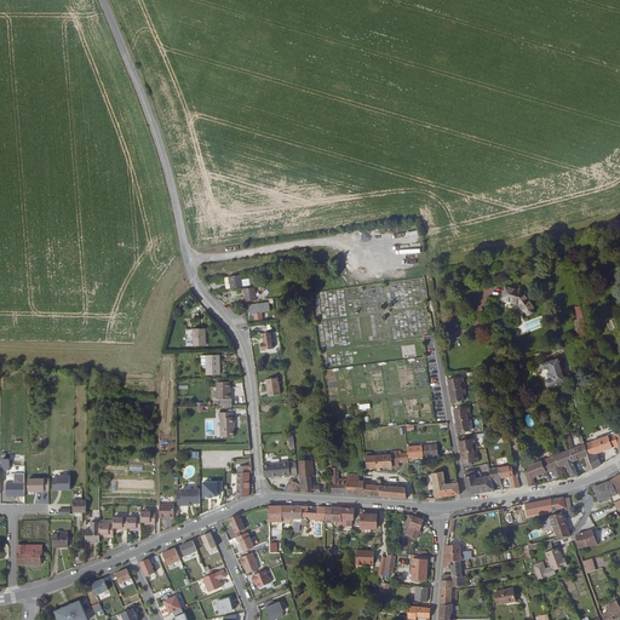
[(241,282),(240,277),(229,279),(230,285),(231,285),(233,290),(251,287),(250,281),(241,282)]
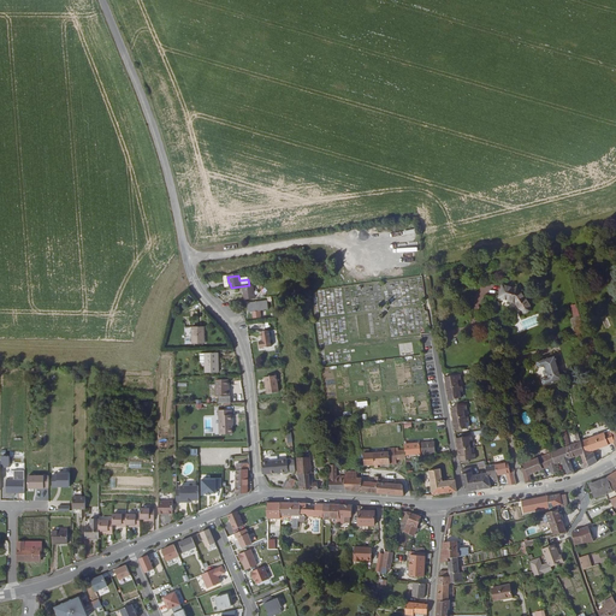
[(242,301),(253,300),(250,286),(241,288),(242,301)]
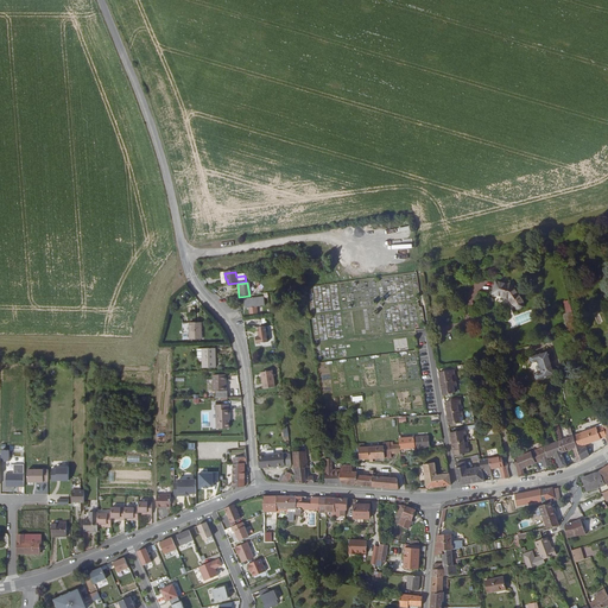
[(507,286),(495,283),(492,295),(507,298),(515,309),(517,309),(520,309),(521,308),(523,305),(521,303),(508,285),(507,286)]
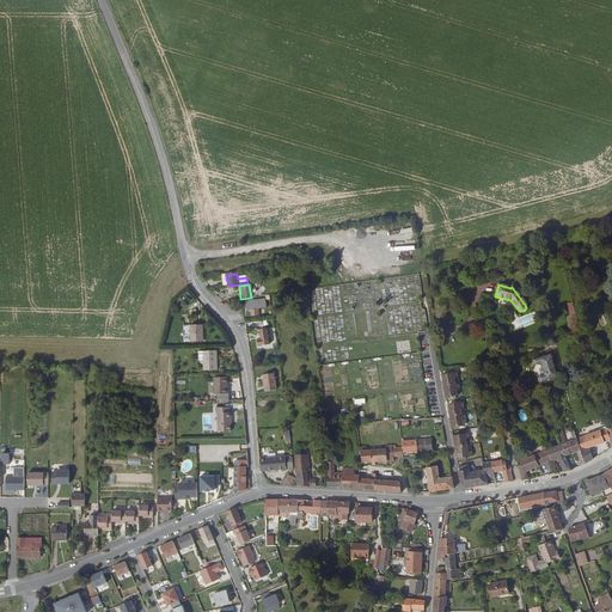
[(248,311),(268,307),(267,299),(246,301),(248,311)]
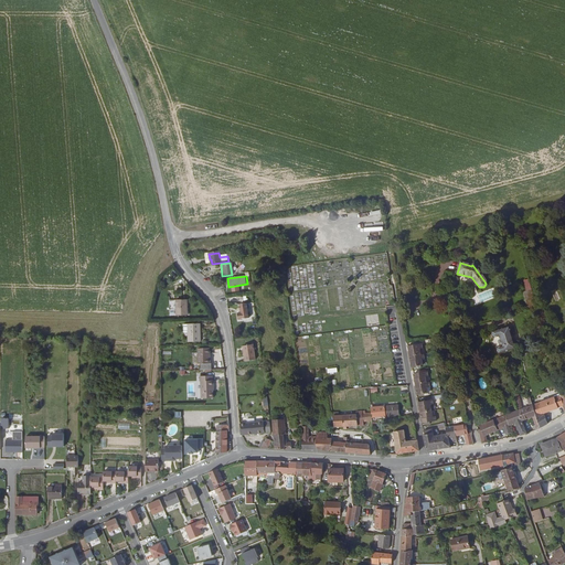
[(529,280),(524,281),(526,291),(529,299),(533,298),(529,280)]
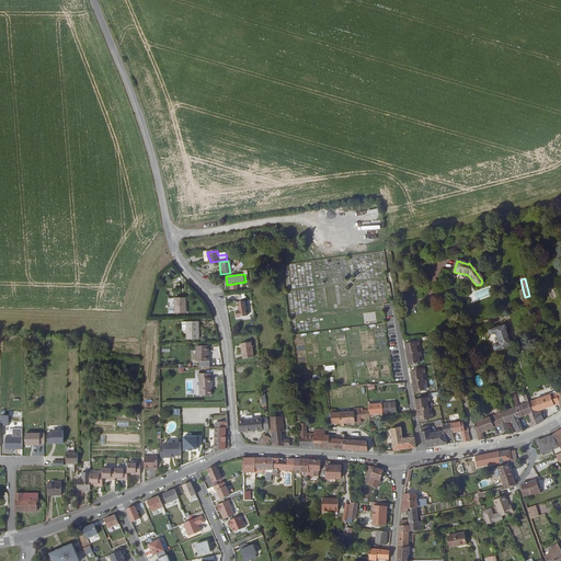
[(525,297),(523,289),(519,289),(524,306),(527,305),(531,305),(529,296),(525,297)]
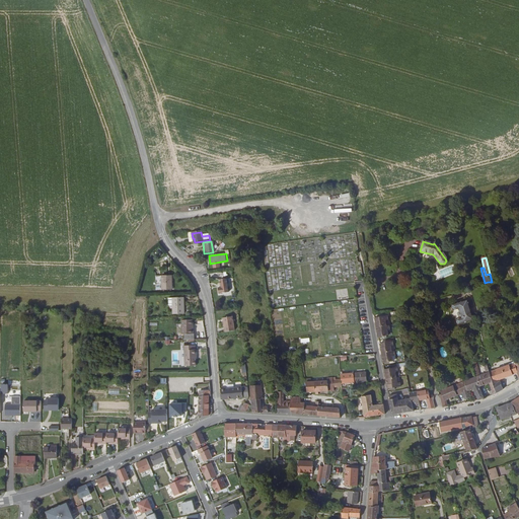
[(171,290),(170,276),(161,276),(162,290),(171,290)]
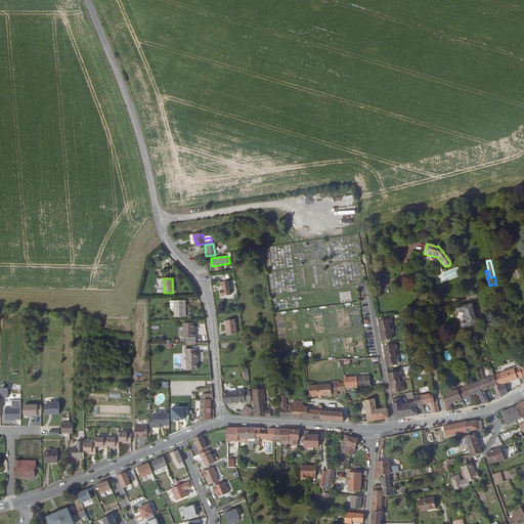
[(229,296),(227,282),(221,284),(222,291),(220,291),(221,297),(229,296)]
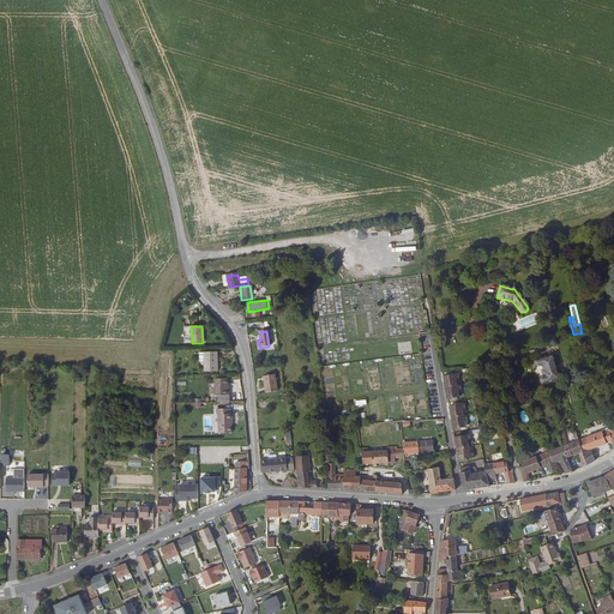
[(205,372),(217,372),(217,353),(204,353),(204,357),(205,372)]
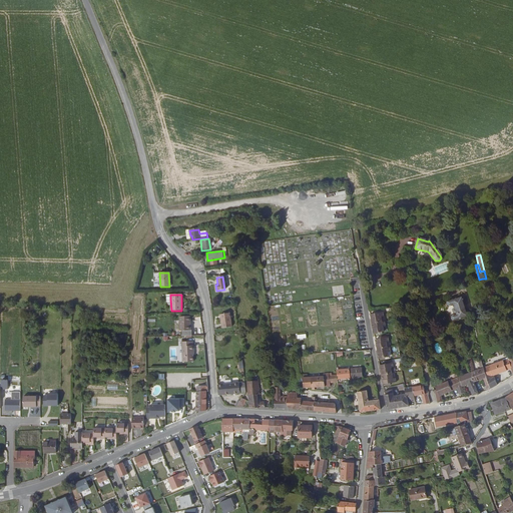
[(461,296),(445,302),(447,307),(452,306),(455,314),(450,316),(452,322),(468,317),(461,296)]
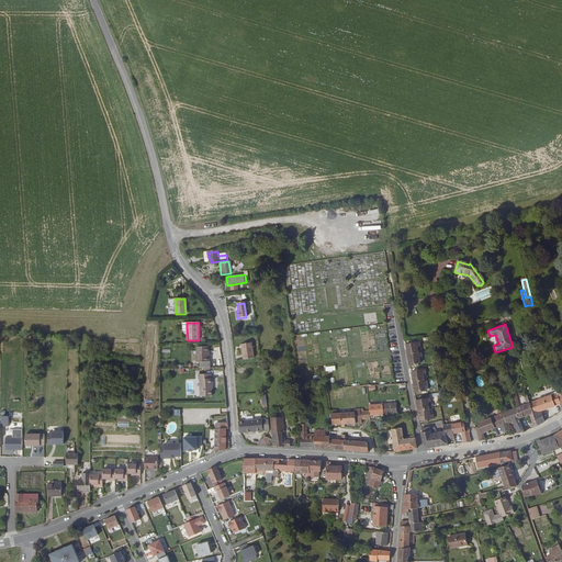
[(253,358),(250,343),(240,344),(243,359),(253,358)]
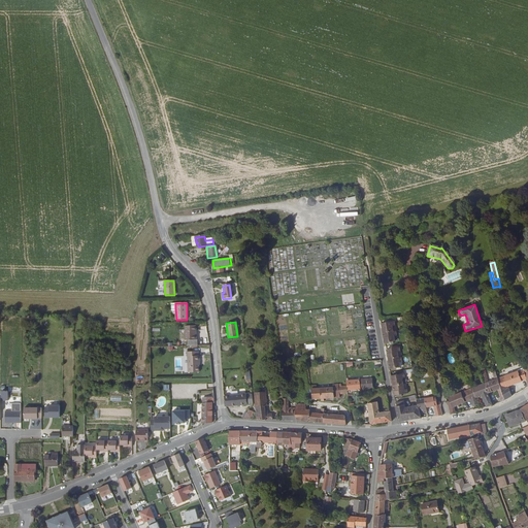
[(383,334),(393,332),(392,327),(394,326),(394,322),(382,324),(383,334)]
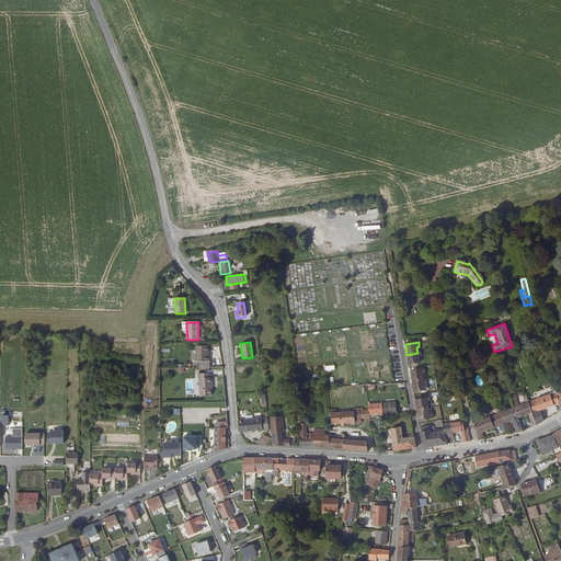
[(198,362),(208,362),(208,352),(209,352),(209,346),(196,346),(197,362),(198,362)]
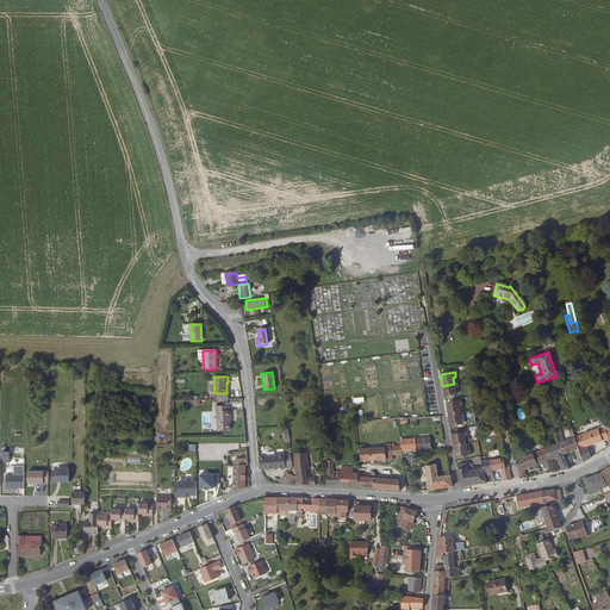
[(458,388),(456,383),(454,384),(442,386),(443,397),(444,397),(456,394),(455,388),(458,388)]
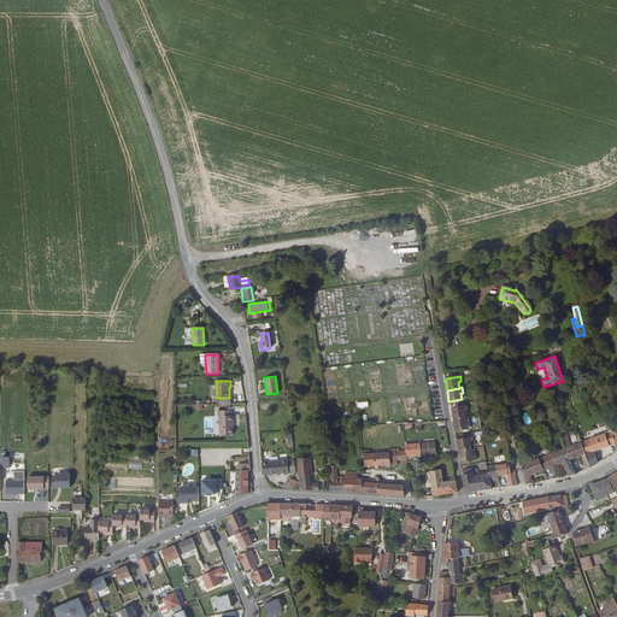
[(452,409),(453,421),(465,418),(464,412),(468,411),(466,406),(452,409)]
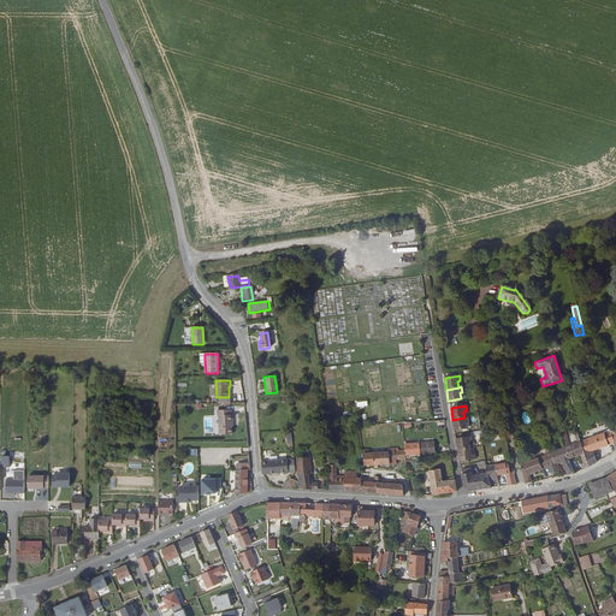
[(232,415),(232,410),(219,410),(219,415),(220,415),(220,434),(234,434),(234,426),(234,415),(232,415)]
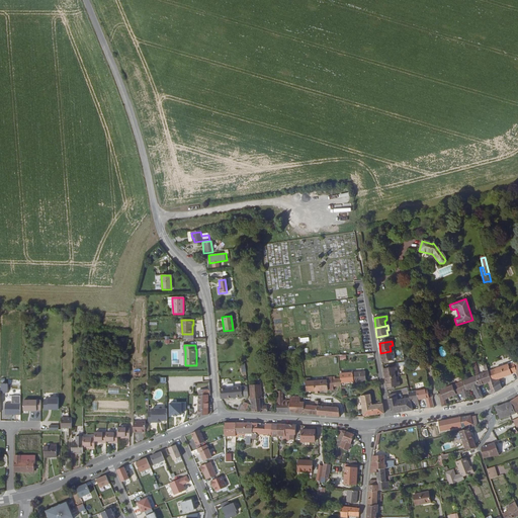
[(395,355),(394,351),(391,351),(380,353),(382,363),(393,361),(392,356),(395,355)]
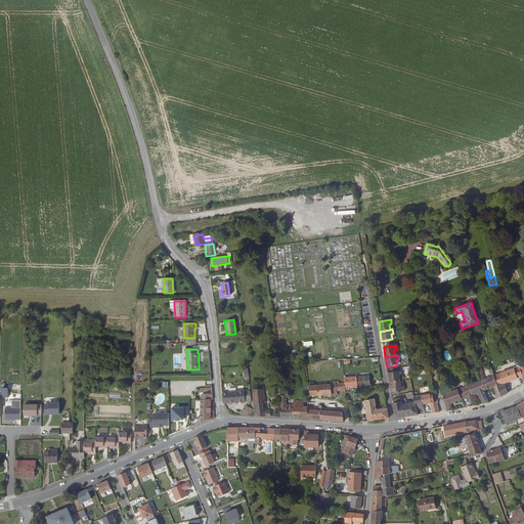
[(523,377),(520,365),(519,364),(517,364),(518,366),(496,374),(496,373),(495,373),(495,374),(503,396),(509,392),(506,382),(523,377)]
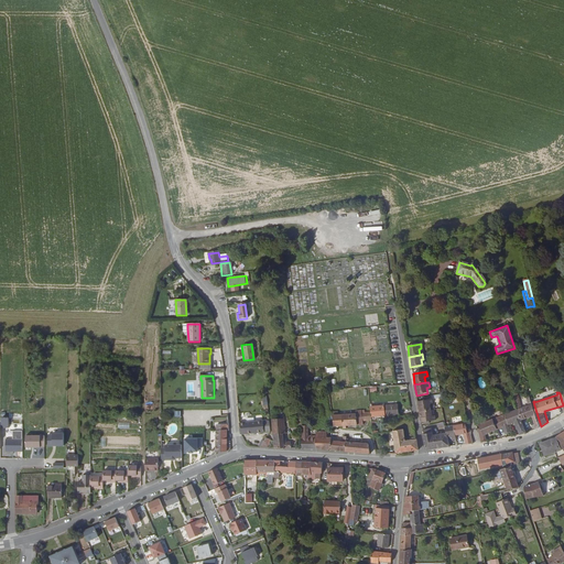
[(418,402),(420,412),(431,411),(430,404),(433,404),(432,400),(418,402)]
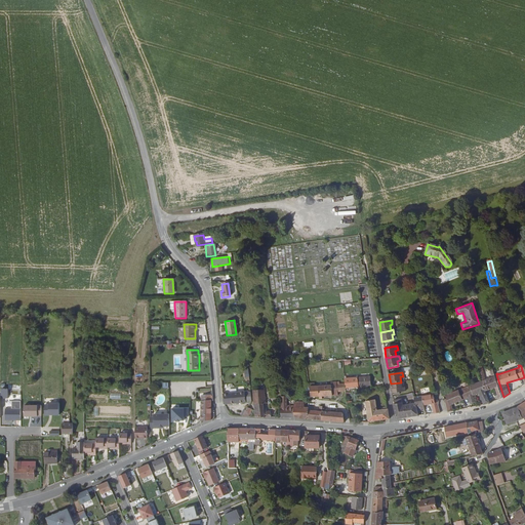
[(503,397),(496,374),(491,376),(491,377),(485,379),(487,390),(497,387),(500,398),(503,397)]
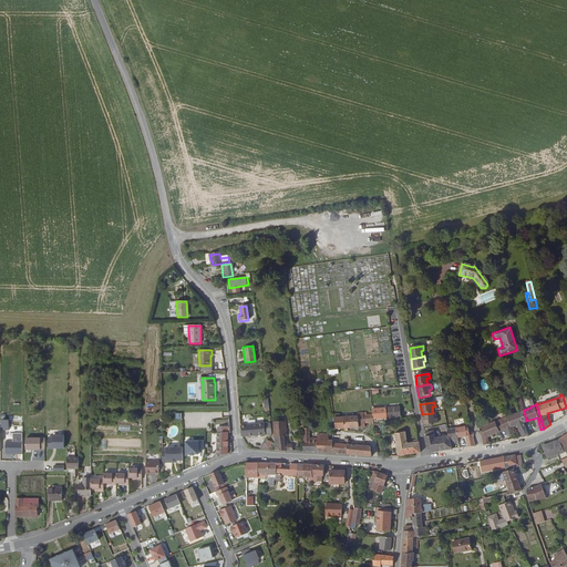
[(400,418),(400,408),(387,409),(387,418),(400,418)]
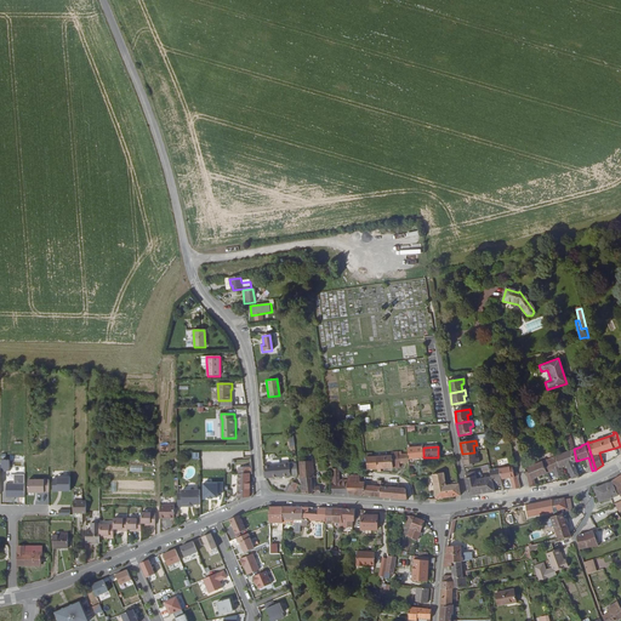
[(576,461),(574,449),(559,455),(558,455),(560,467),(569,463),(573,477),(581,476),(576,461)]
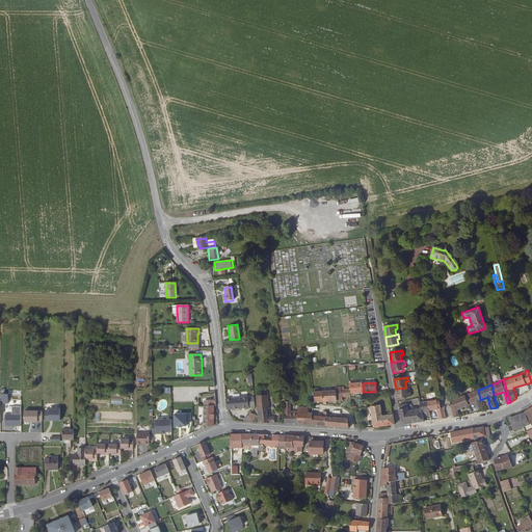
[(343,396),(350,395),(349,389),(342,390),(342,387),(337,387),(337,390),(338,401),(343,401),(343,396)]
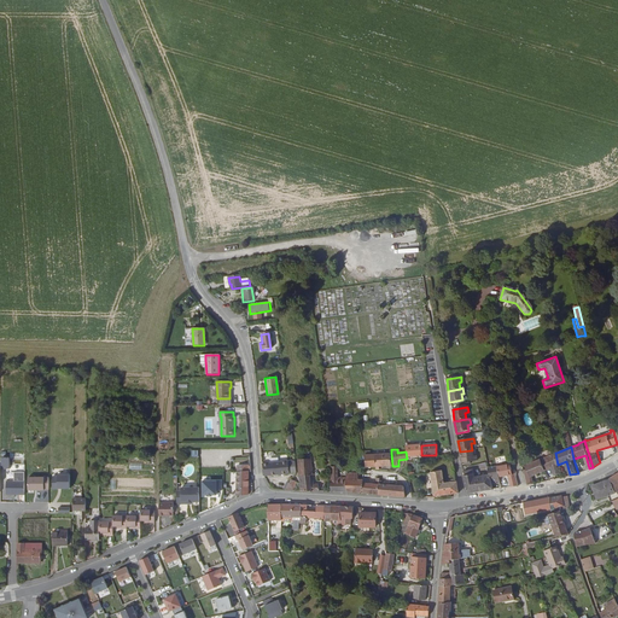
[(472,450),(460,452),(462,464),(477,461),(477,456),(473,456),(472,450)]
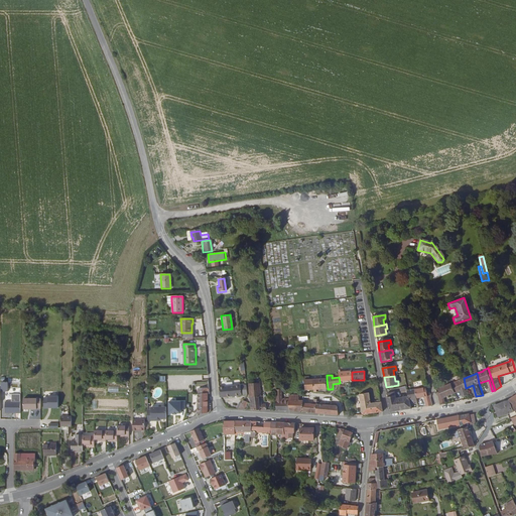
[(313,379),(314,390),(314,392),(317,392),(317,390),(328,389),(327,378),(313,379)]
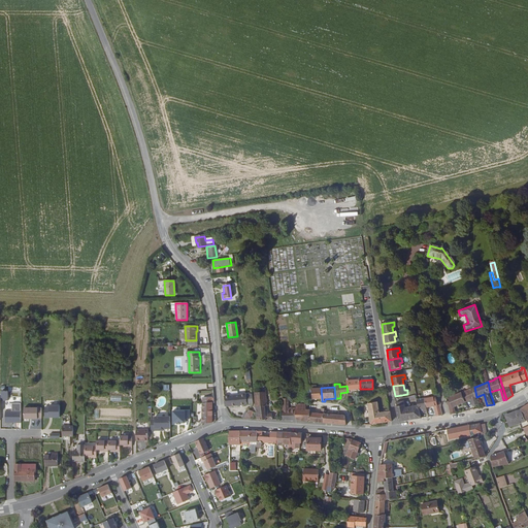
[(467,401),(467,400),(476,397),(474,387),(450,396),(450,399),(448,399),(451,413),(456,411),(454,404),(461,402),(462,403),(467,401)]
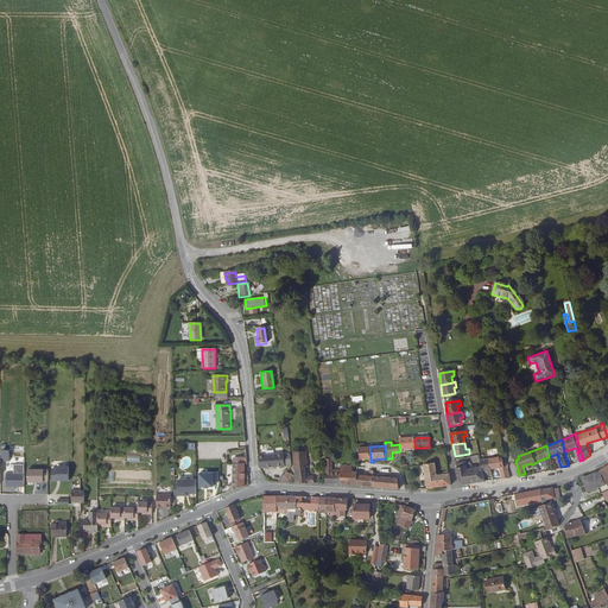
[(361,460),(371,460),(369,447),(360,447),(361,460)]
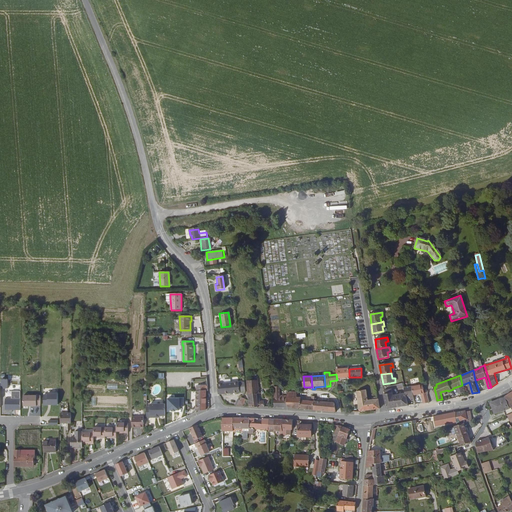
[(259,394),(259,380),(248,381),(250,408),(257,407),(264,407),(264,401),(260,401),(260,397),(257,397),(257,394),(259,394)]
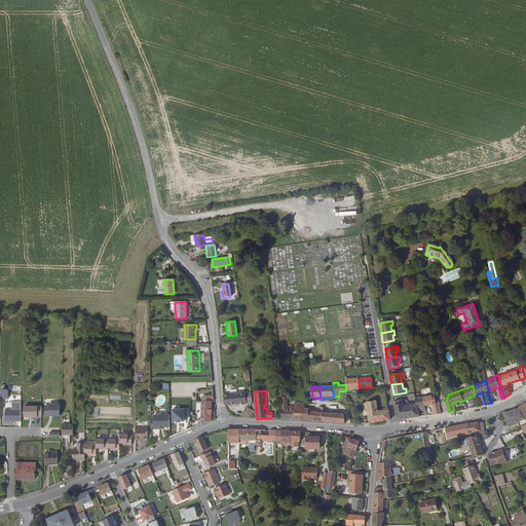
[(247,403),(245,392),(224,395),(225,405),(233,404),(234,405),(240,405),(240,404),(247,403)]
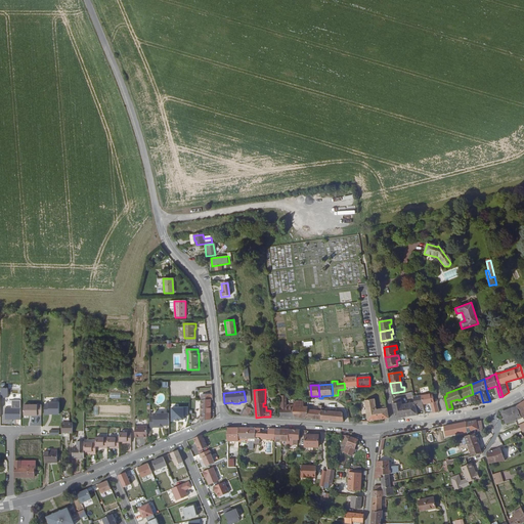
[(422,395),(424,404),(431,403),(433,412),(439,410),(435,392),(422,395)]
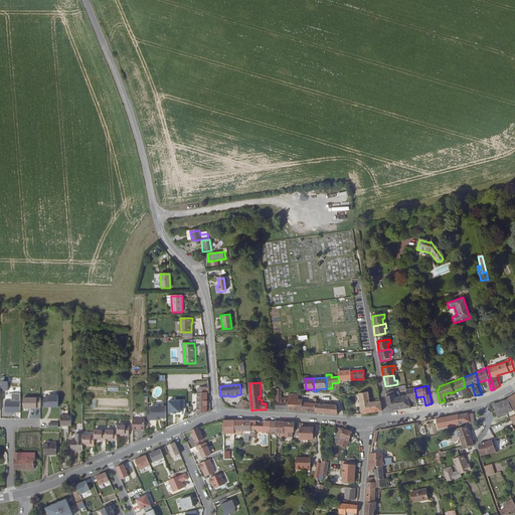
[(206,392),(198,393),(199,413),(208,412),(207,392),(210,392),(209,387),(206,387),(206,392)]
